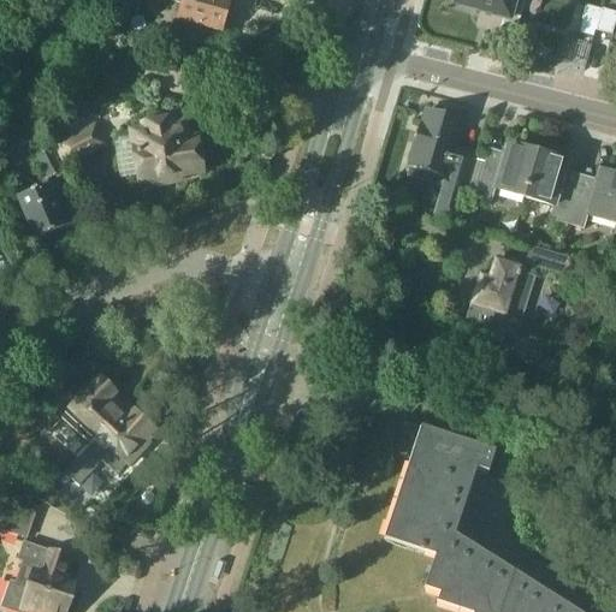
[(178,0),(182,1),(177,18),(171,36),(189,41),(214,48),(220,30),(221,30),(229,0),(178,0)]
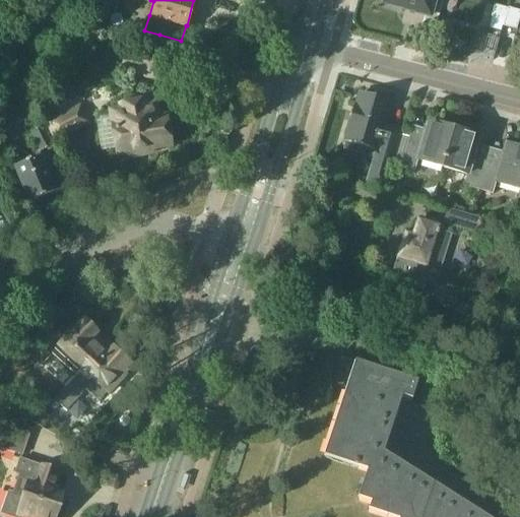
[(383,0),(383,1),(403,6),(403,7),(405,8),(418,11),(425,13),(420,26),(434,30),(442,0),(383,0)]
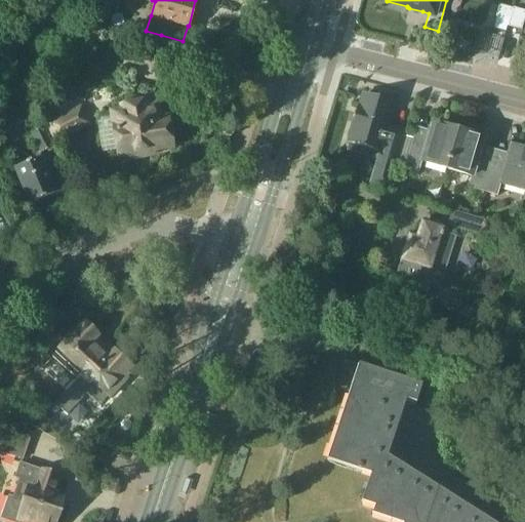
[(499,3),(495,15),(510,19),(513,6),(499,3)]
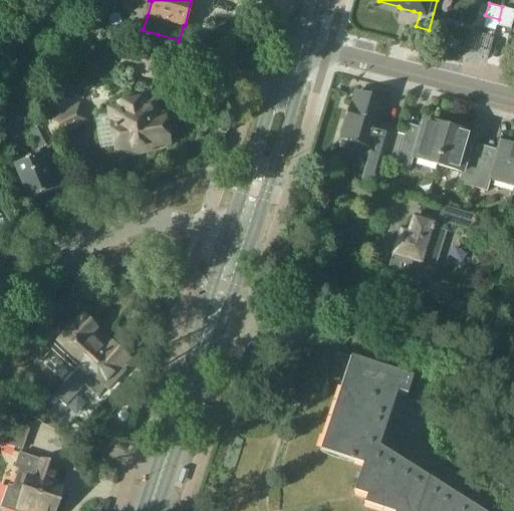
[(502,6),(499,19),(512,23),(513,15),(513,8),(502,6)]
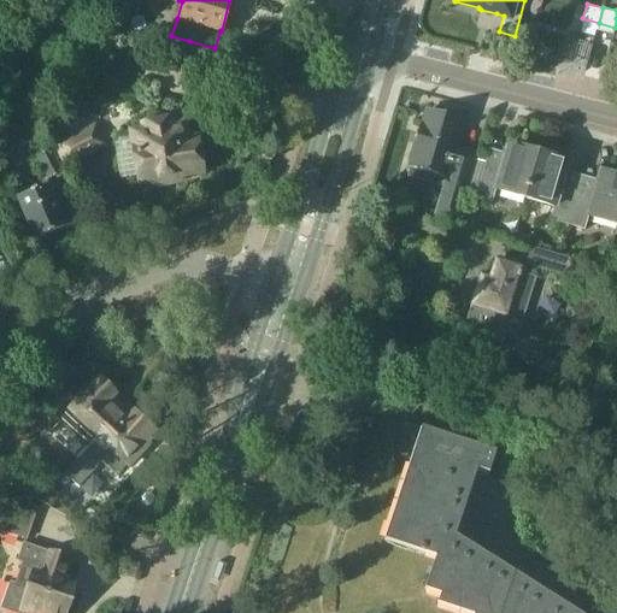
[(78,42),(88,46),(95,23),(86,19),(78,42)]
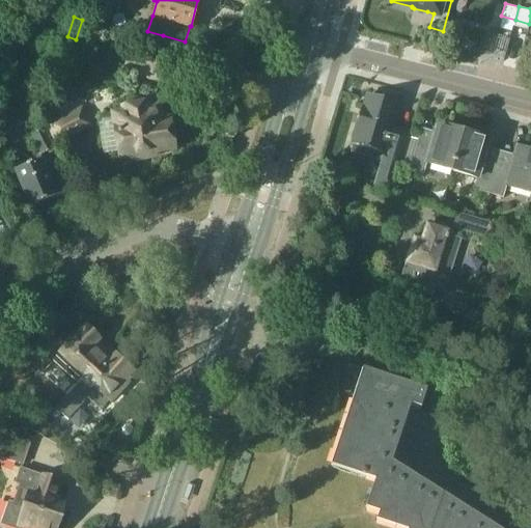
[(411,130),(410,130),(409,132),(392,127),(398,103),(367,93),(364,105),(363,105),(356,129),(357,130),(354,141),(384,149),(373,186),(393,191),(411,130)]
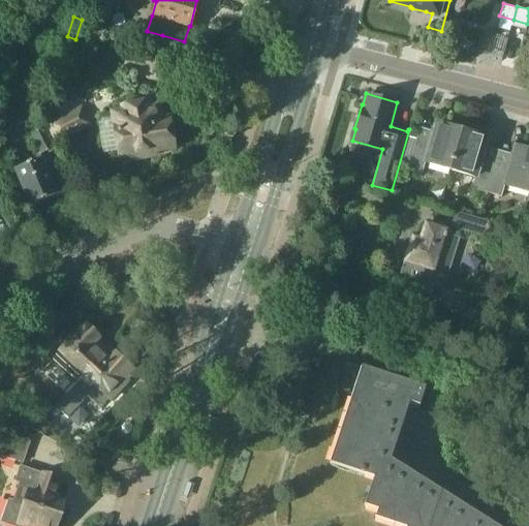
[(132,155),(153,152),(152,146),(168,143),(164,119),(157,120),(155,103),(142,105),(141,100),(125,102),(126,107),(116,110),(122,150),(131,149),(132,155)]
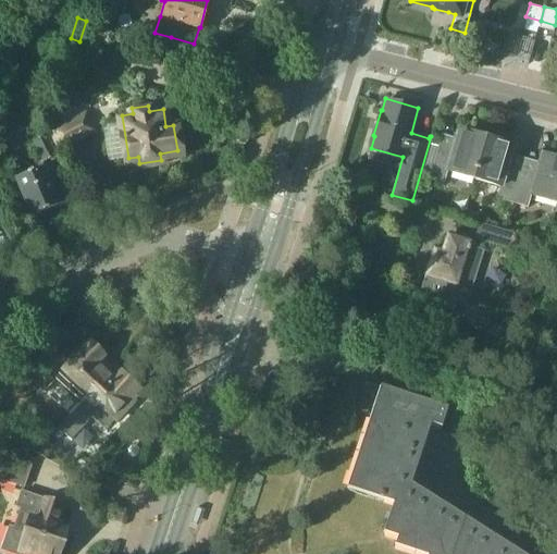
[(83,110),(59,123),(49,127),(59,146),(93,128),(83,110)]
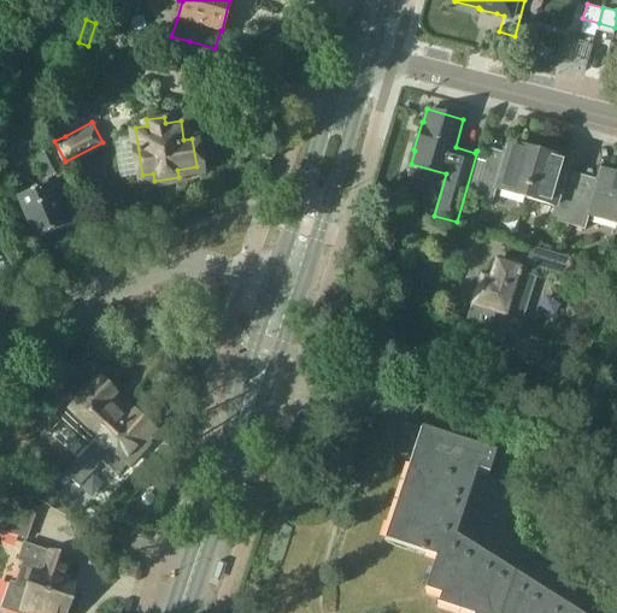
[(486,159),(475,195),(493,200),(497,187),(524,195),(539,146),(521,141),(519,146),(507,142),(501,164),(486,159)]
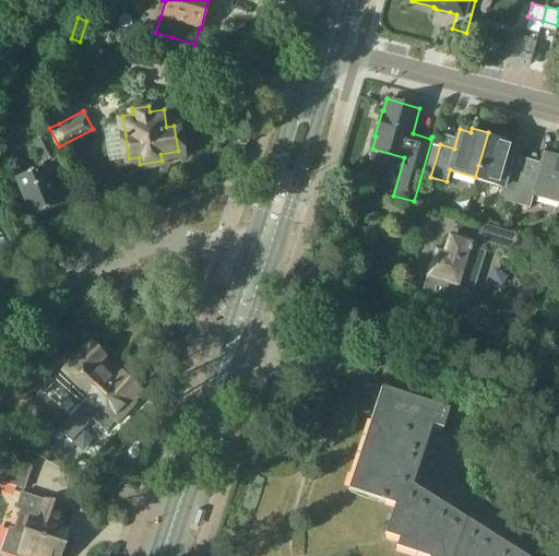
[(506,138),(488,132),(475,177),(502,185),(499,197),(513,201),(523,168),(510,165),(515,144),(504,142),(506,138)]
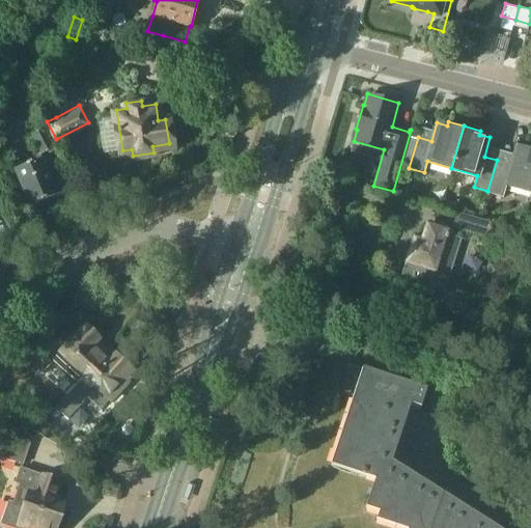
[(29,132),(39,154),(52,147),(42,127),(29,132)]
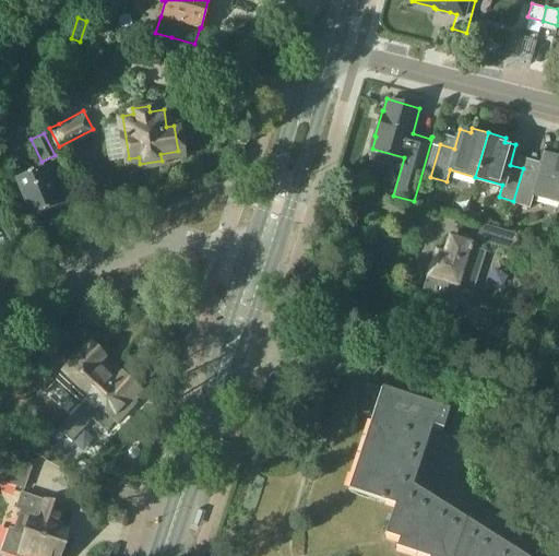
[(523,168),(513,201),(531,206),(534,194),(558,201),(558,199),(558,152),(556,152),(555,156),(544,153),(538,173),(523,168)]
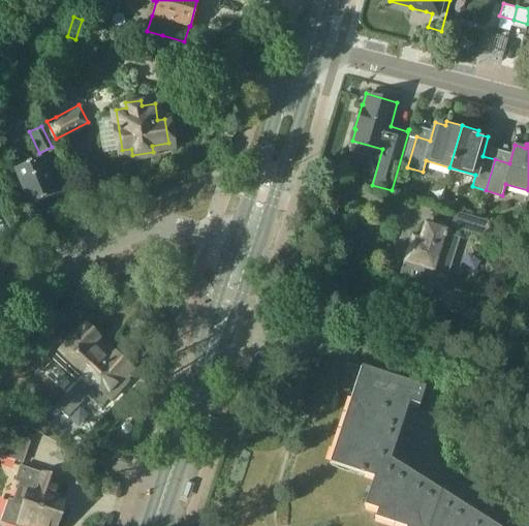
[(16,167),(30,204),(58,192),(42,156),(16,167)]
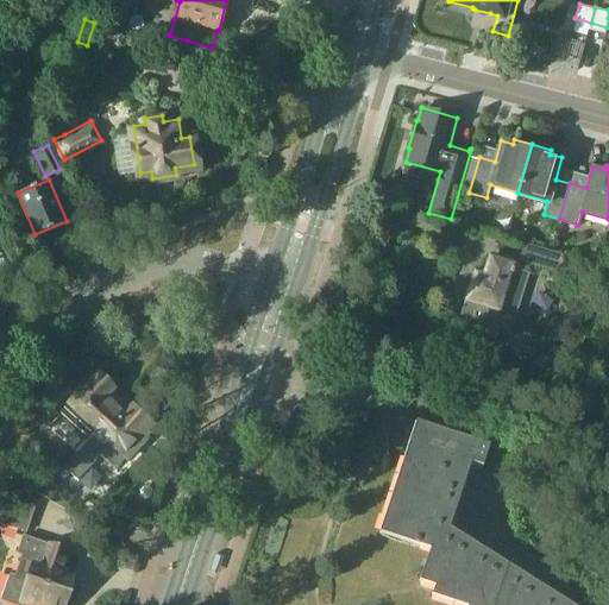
[(563,252),(523,241),(519,258),(558,269),(563,252)]
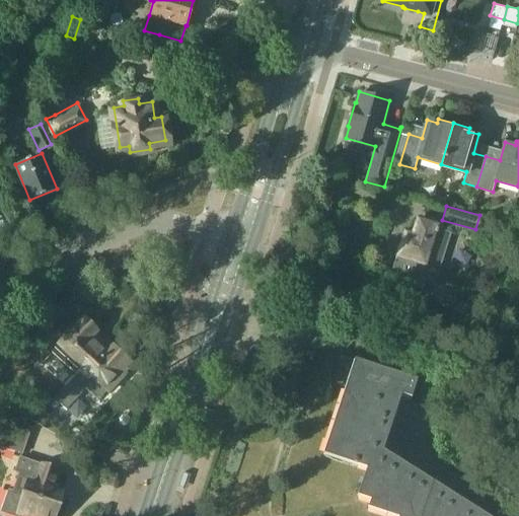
[(403,229),(396,253),(392,266),(434,279),(438,267),(449,232),(442,230),(444,226),(435,223),(435,221),(418,216),(413,232),(403,229)]
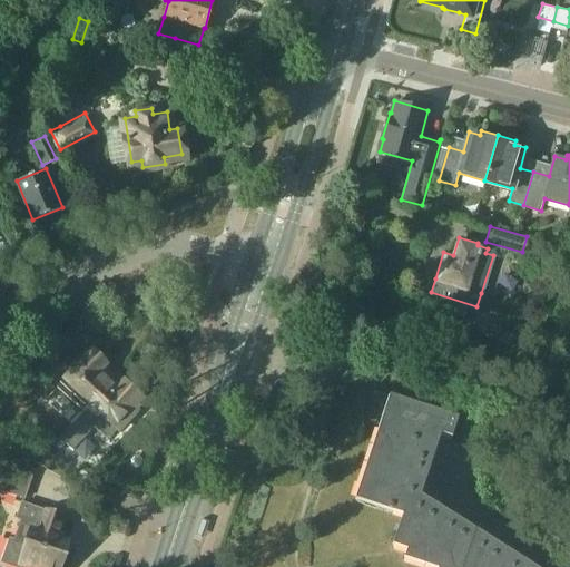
[(495,340),(497,339),(500,326),(500,325),(477,319),(472,333),(495,340)]
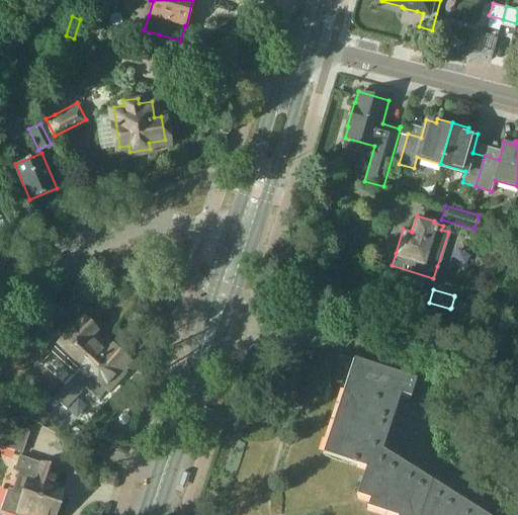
[(114,346),(113,345),(106,352),(90,337),(97,330),(84,317),(59,343),(81,364),(95,349),(99,352),(101,350),(107,355),(114,348),(114,346)]
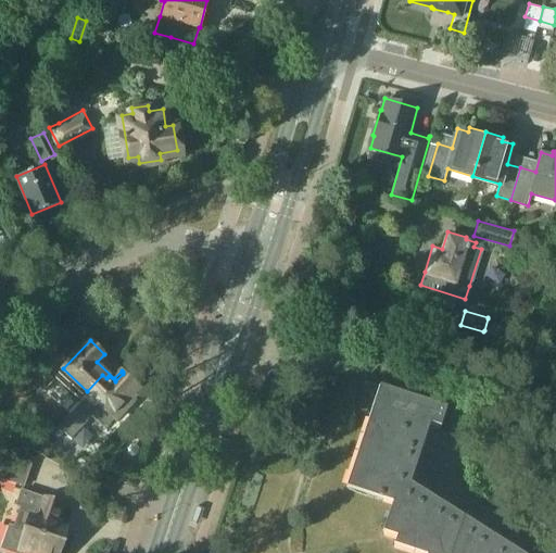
[(79,399),(70,410),(79,418),(87,410),(104,426),(109,426),(133,402),(130,400),(141,388),(123,372),(123,374),(115,381),(109,376),(106,378),(102,375),(87,391),(88,392),(80,400),(79,399)]
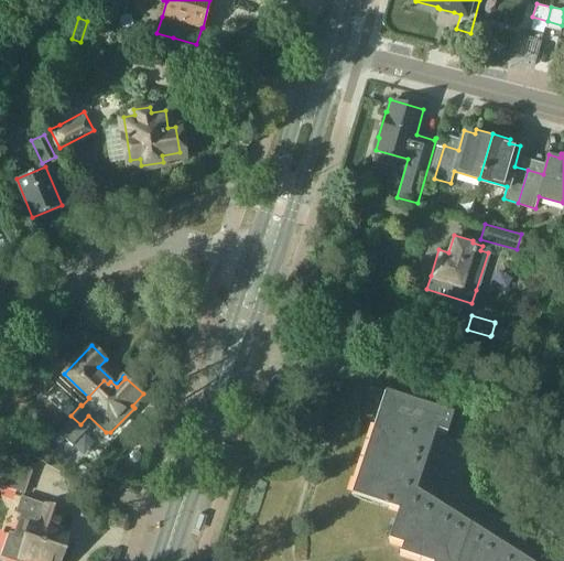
[(386,390),(353,493),(399,508),(389,538),(402,542),(422,549),(420,558),(430,560),(520,560),(415,495),(418,489),(437,429),(447,432),(454,412),(386,390)]
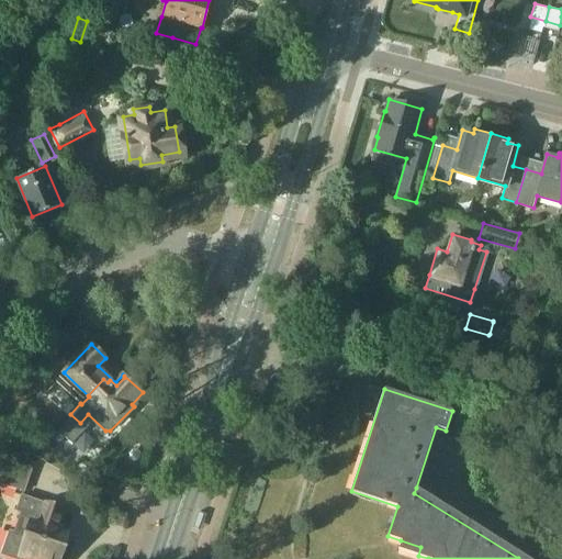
[(70,414),(80,403),(72,395),(62,406),(70,414)]
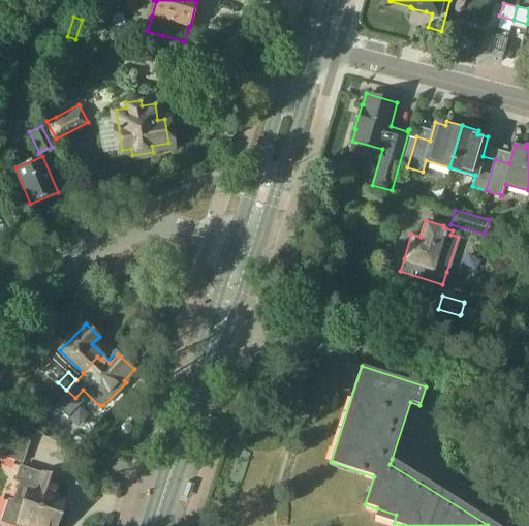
[(56,439),(62,428),(42,416),(36,428),(56,439)]
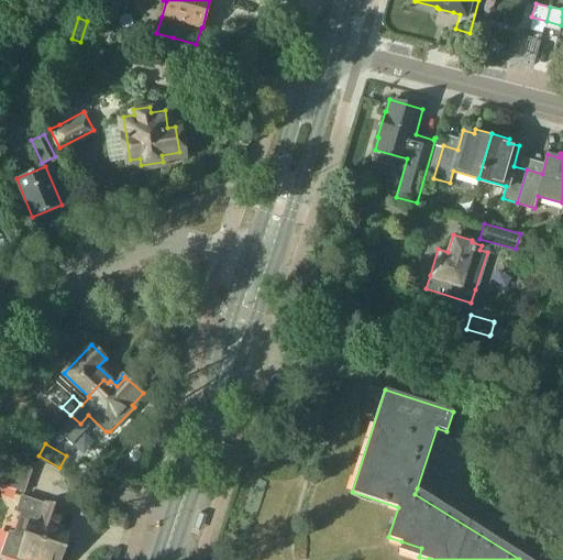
[(0,482),(24,490),(32,465),(2,457),(0,461),(0,482)]
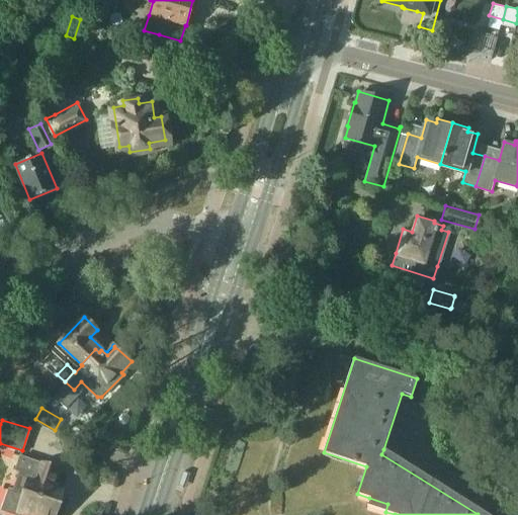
[(52,487),(59,467),(19,454),(14,467),(19,469),(13,489),(9,488),(1,510),(17,514),(18,511),(29,514),(53,514),(54,514),(55,514),(63,491),(52,487)]
